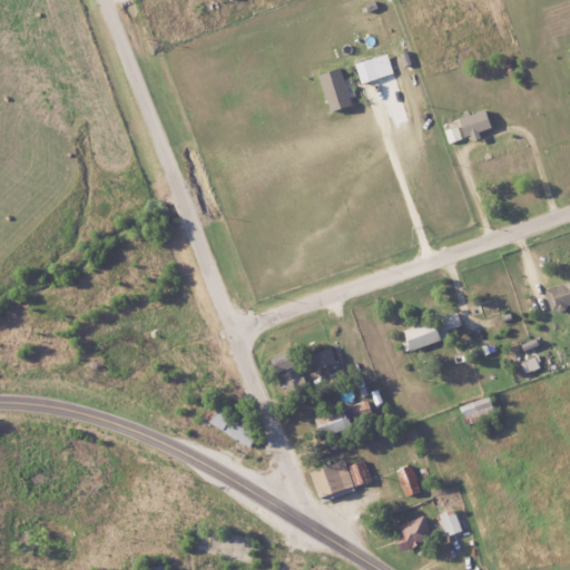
[(359,84),(392,74),(385,53),(353,64),(359,84)]
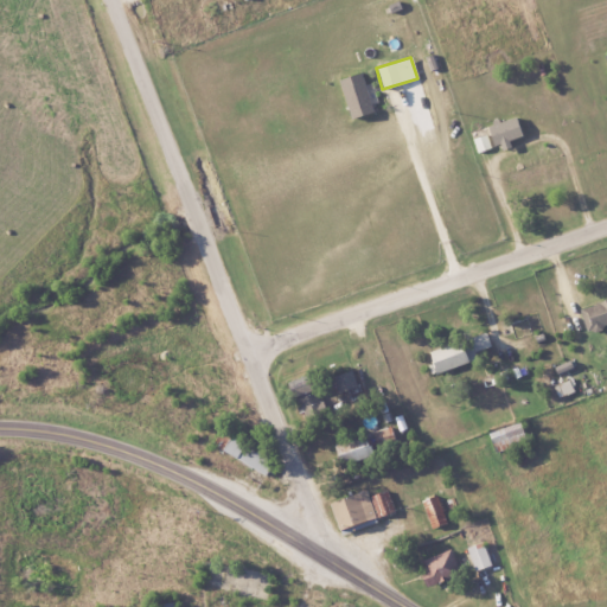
[(337,80),(350,117),(379,108),(372,83),(366,85),(362,71),(337,80)]
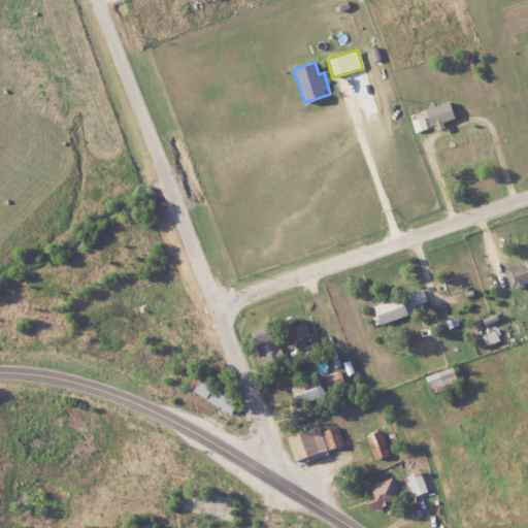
[(443,128),(442,122),(453,120),(449,102),(423,107),(427,130),(443,128)]
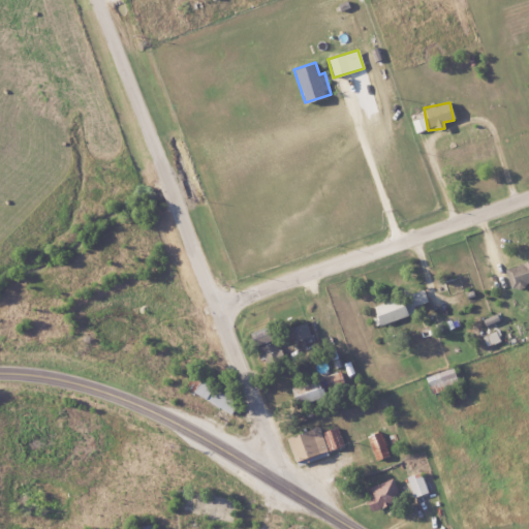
[(528,283),(528,260),(507,269),(516,288),(528,283)]
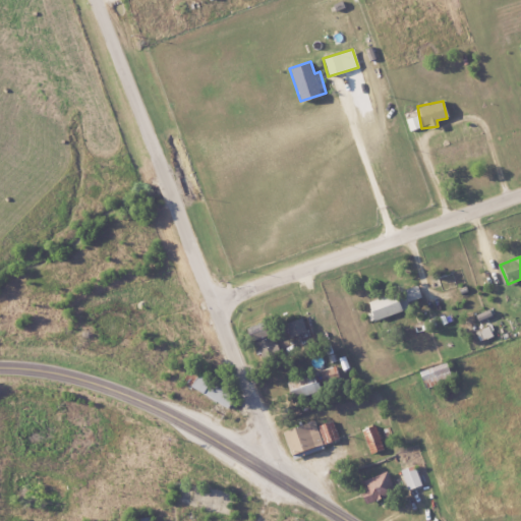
[(306,333),(302,319),(286,323),(289,337),(306,333)]
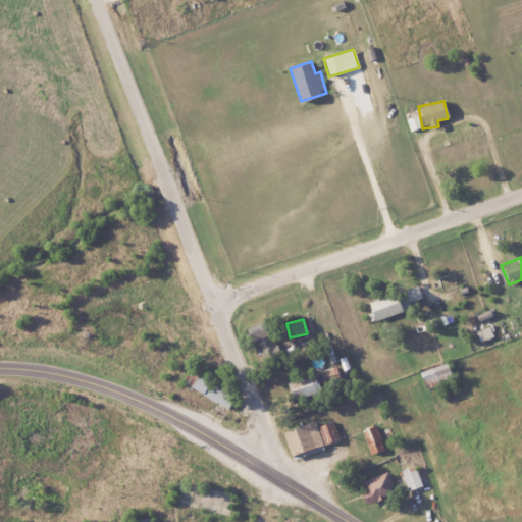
[(261,338),(267,359),(279,356),(273,334),(261,338)]
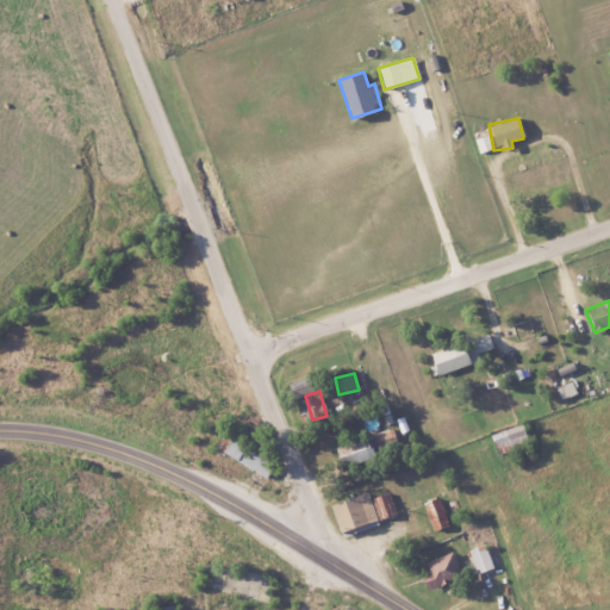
[(269,477),(277,460),(228,440),(222,456),(269,477)]
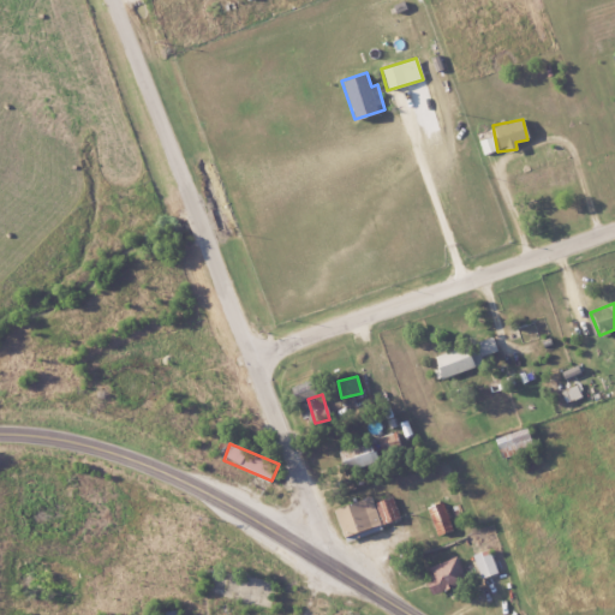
[(347,471),(377,461),(372,445),(342,454),(347,471)]
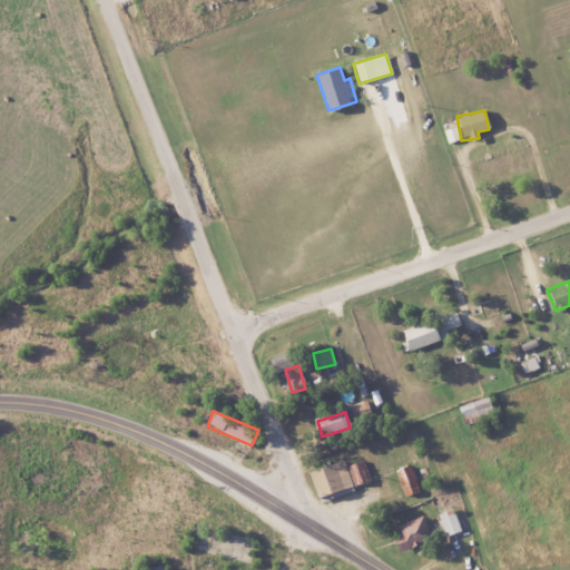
[(352,487),(352,484),(360,482),(354,463),(345,467),(343,460),(308,472),(316,498),(352,487)]
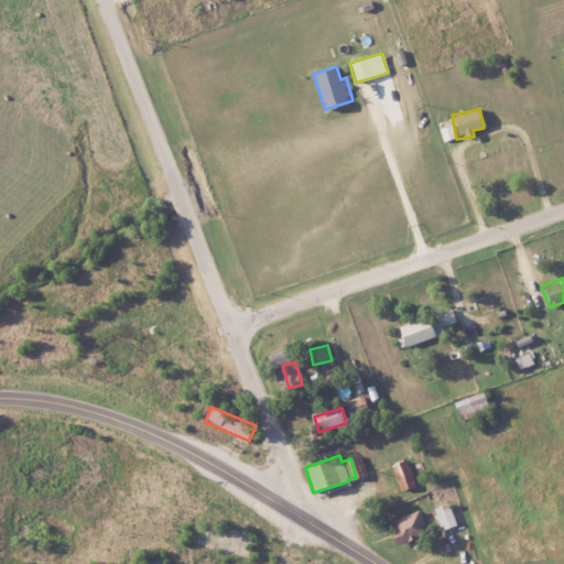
[(391,465),(398,491),(414,487),(407,461),(391,465)]
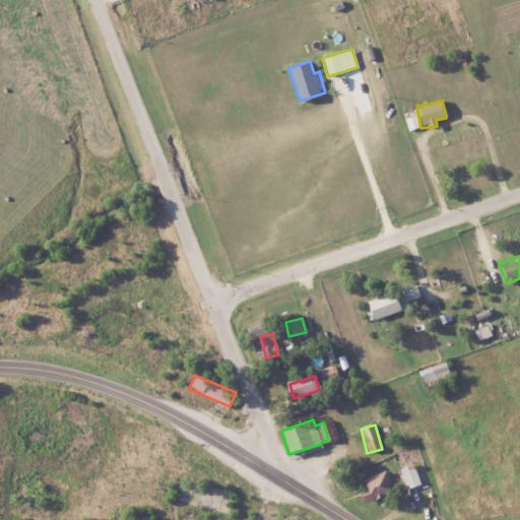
[(420,485),(412,464),(398,470),(405,491),(420,485)]
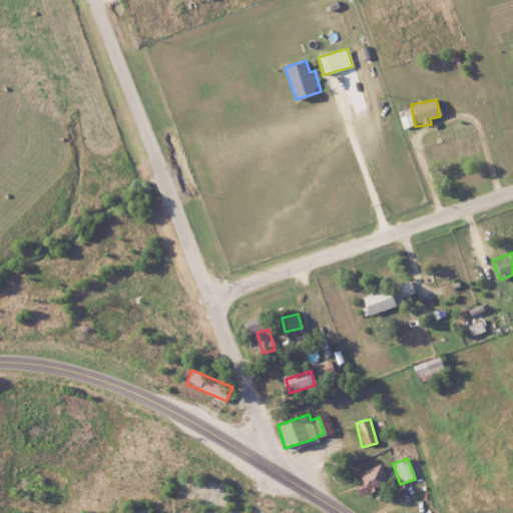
[(387,484),(381,465),(353,473),(359,493),(387,484)]
